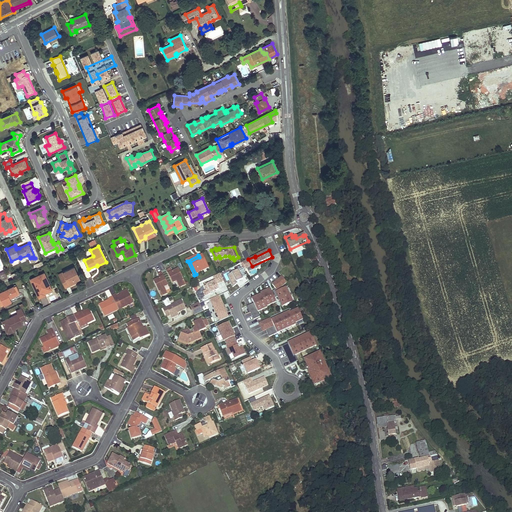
[(209,268),(203,255),(199,257),(190,262),(196,274),(209,268)]
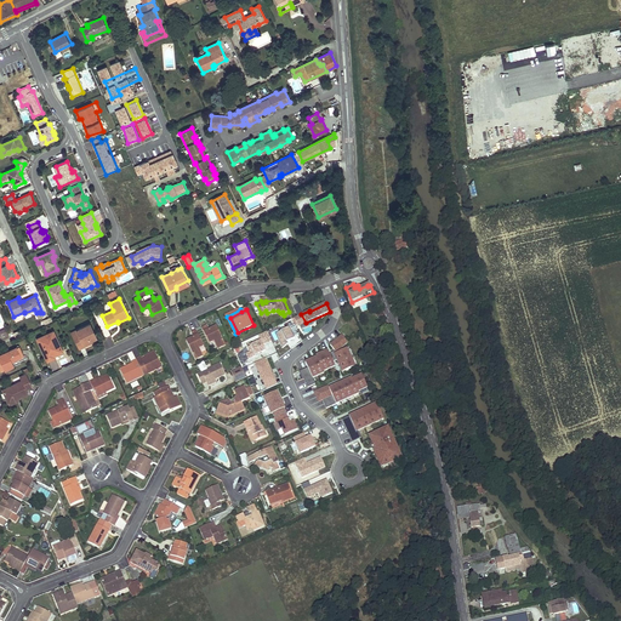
[(301,314),(294,319),(294,320),(296,320),(300,326),(306,323),(301,314)]
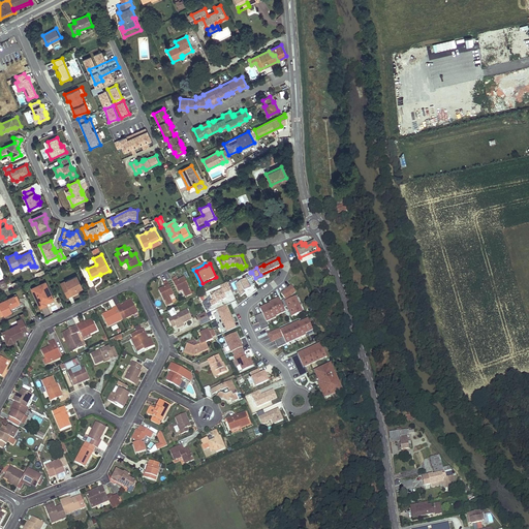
[(296,286),(307,283),(303,272),(292,275),(296,286)]
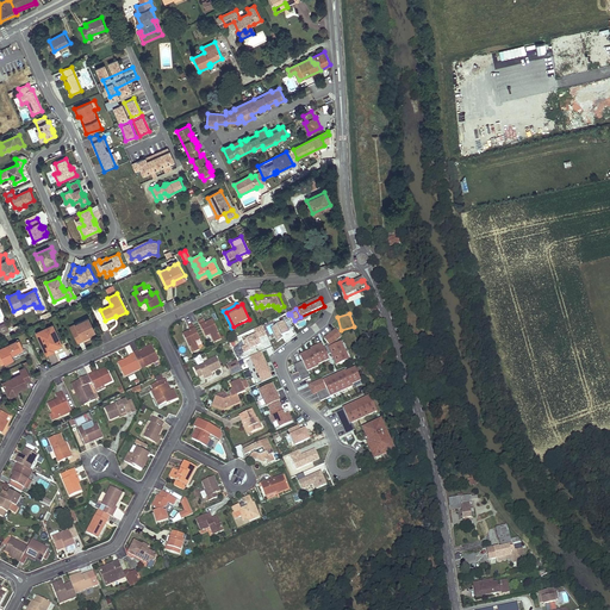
[(88,318),(75,324),(76,328),(72,330),(78,342),(91,336),(91,334),(95,331),(88,318)]
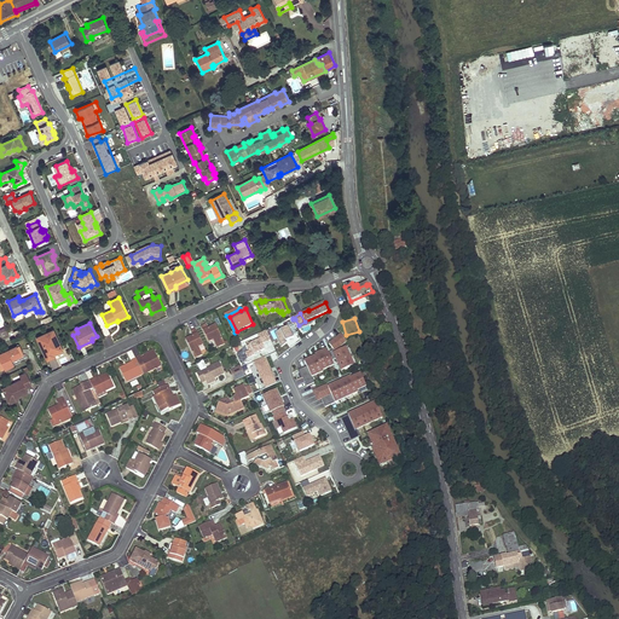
[(275,333),(281,345),(299,337),(293,324),(275,333)]
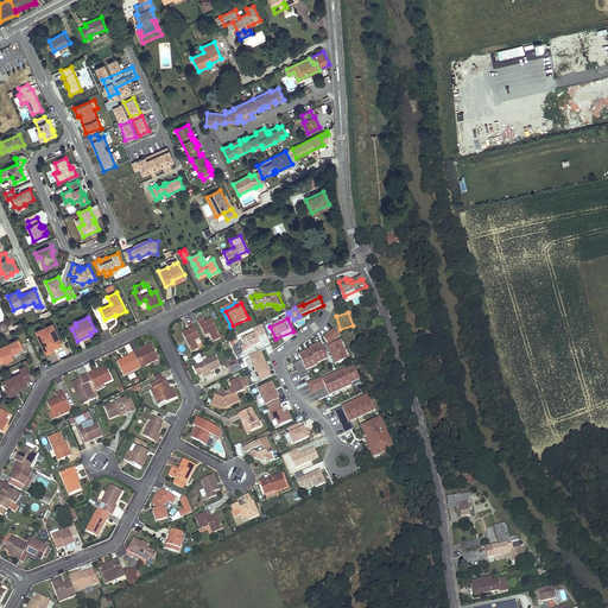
[(203,320),(198,321),(206,336),(210,334),(214,342),(221,337),(213,320),(206,323),(203,320)]
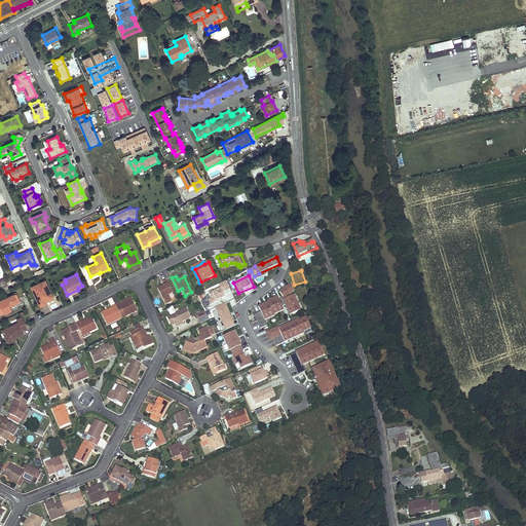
[(44,280),(31,287),(39,304),(45,301),(45,299),(52,296),(44,280)]
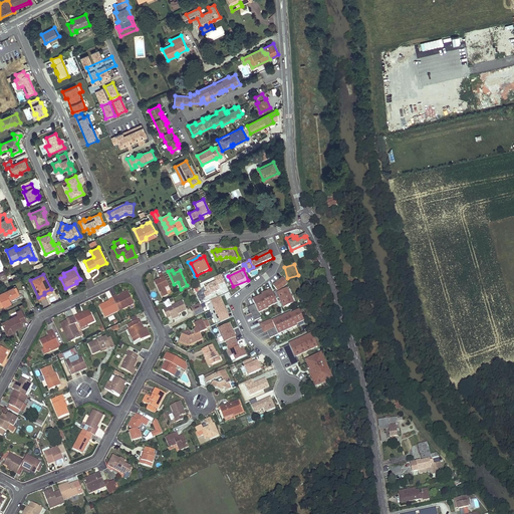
[(164,274),(160,275),(161,279),(155,282),(162,297),(168,294),(166,288),(170,286),(164,274)]
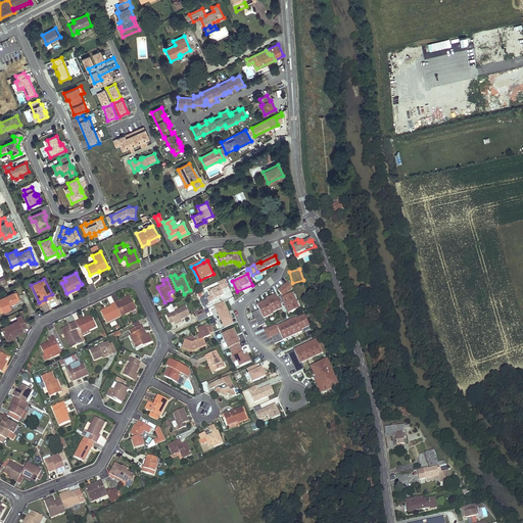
[(222,290),(229,287),(225,279),(218,282),(222,290)]
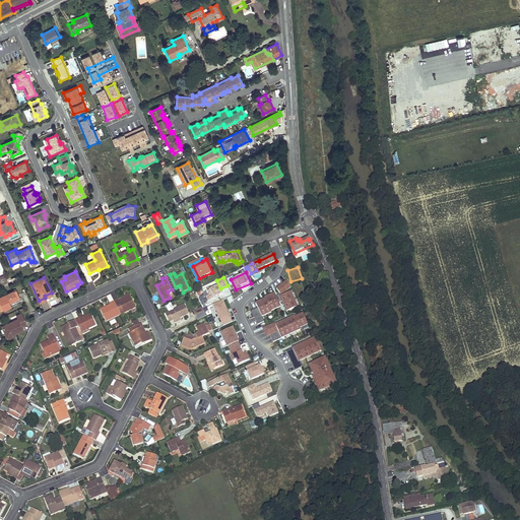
[(281,296),(291,287),(286,280),(275,288),(281,296)]
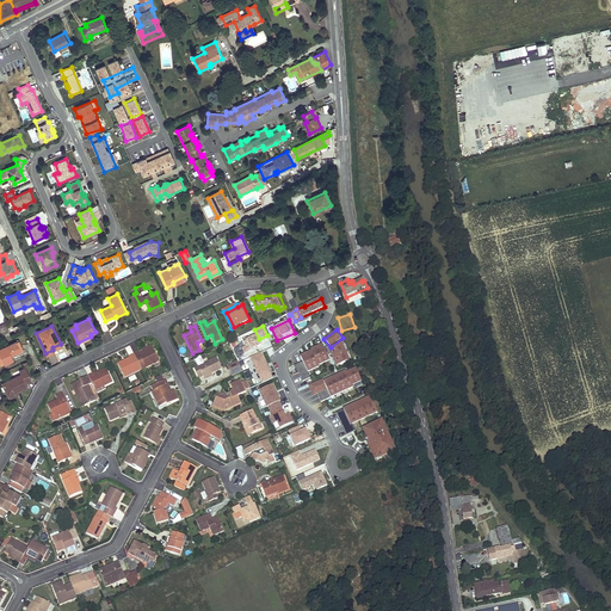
[(246,340),(251,351),(261,346),(257,335),(246,340)]
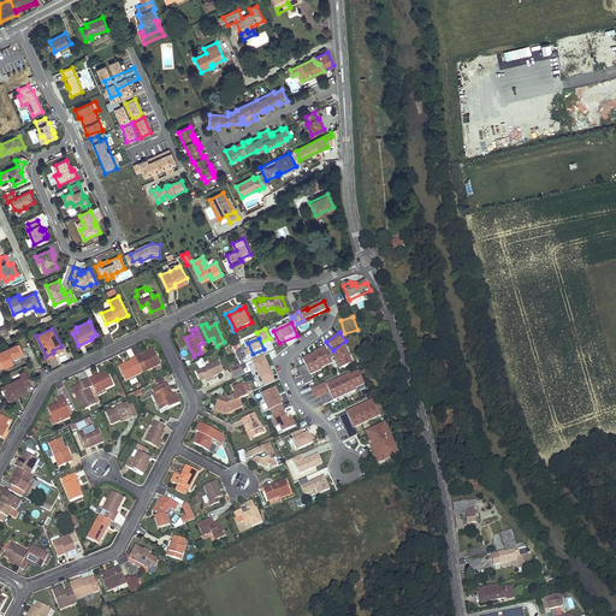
[(12,359),(21,354),(16,344),(0,351),(0,357),(5,367),(13,362),(12,359)]
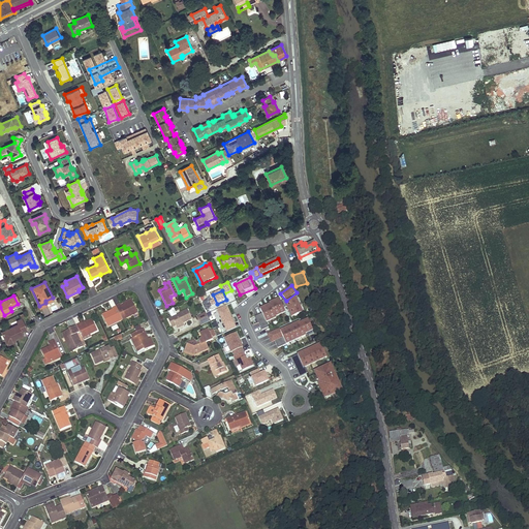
[(284,302),(291,318),(303,313),(297,297),(284,302)]
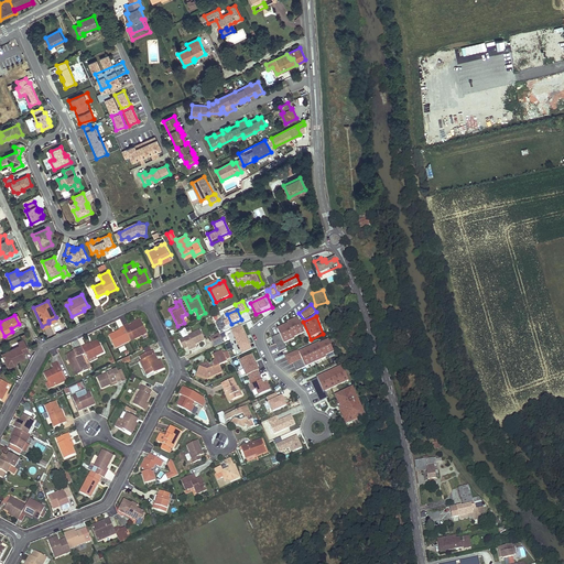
[(284,344),(305,335),(299,318),(277,328),(279,335),(273,337),(279,351),(286,349),(284,344)]
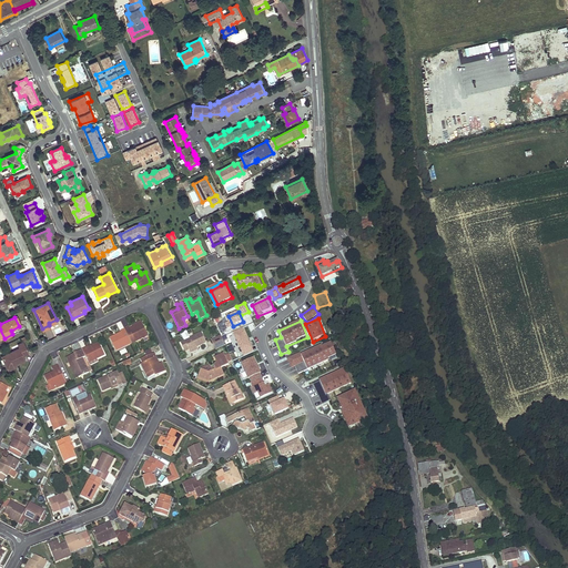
[(130,326),(125,328),(132,343),(133,344),(149,336),(143,323),(134,327),(130,330),(130,326)]
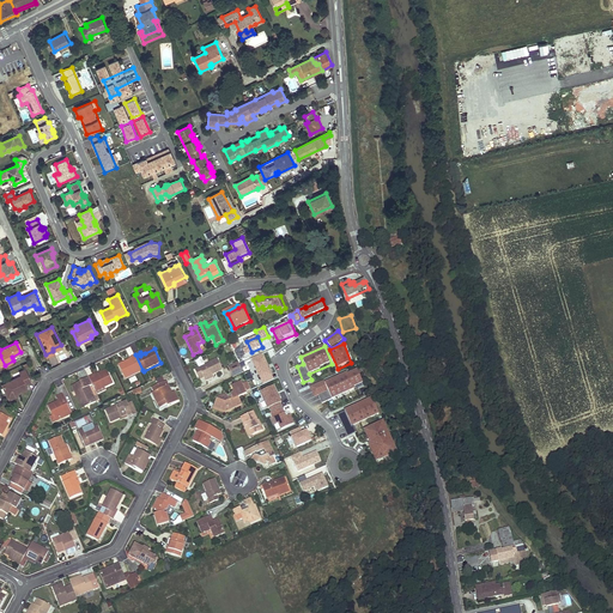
[(263,353),(252,358),(262,384),(274,380),(263,353)]
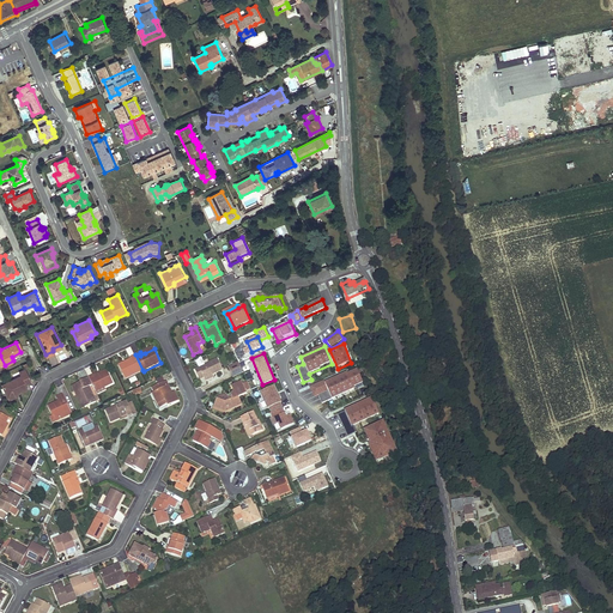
[(131,359),(120,365),(126,378),(143,370),(135,354),(131,357),(131,359)]
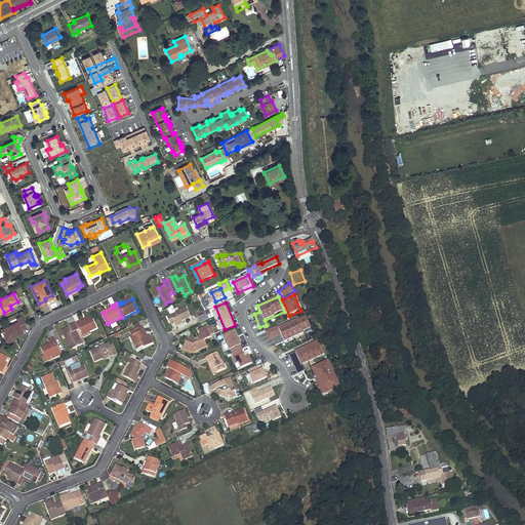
[(192,317),(187,308),(176,313),(172,306),(168,308),(171,315),(167,317),(171,325),(175,323),(175,324),(192,317)]
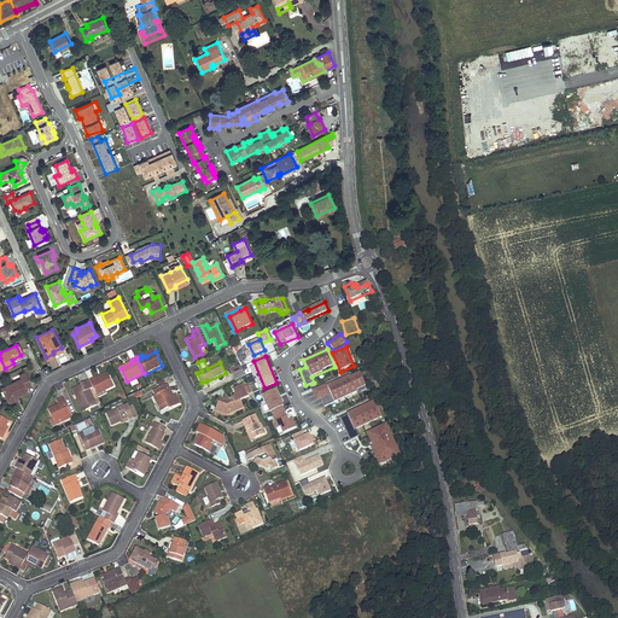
[(235,380),(246,375),(242,365),(231,369),(235,380)]
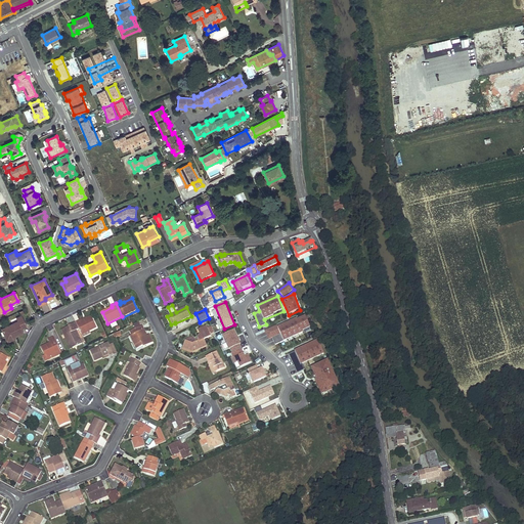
[(18,321),(2,329),(7,340),(13,337),(23,333),(22,329),(27,326),(22,315),(16,318),(18,321)]
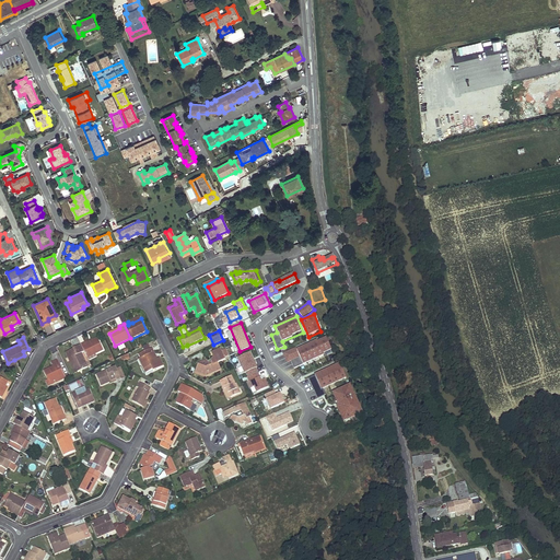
[(294,368),(333,353),(326,337),(282,354),(287,363),(292,361),(294,368)]
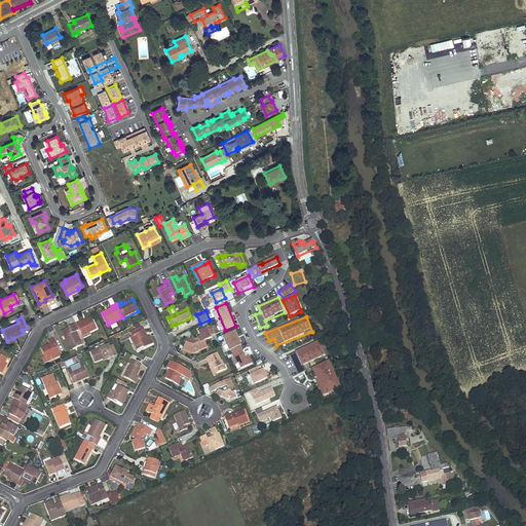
[(80,322),(76,324),(80,330),(82,335),(89,331),(90,332),(98,329),(92,317),(88,320),(81,324),(80,322)]
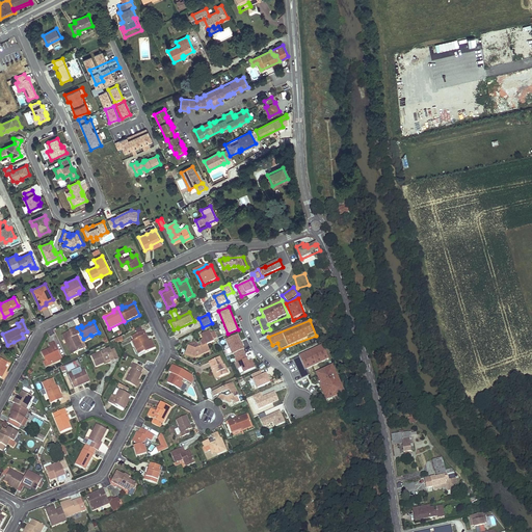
[(71,331),(63,335),(65,339),(67,338),(75,353),(84,349),(77,336),(81,334),(77,327),(70,330),(71,331)]
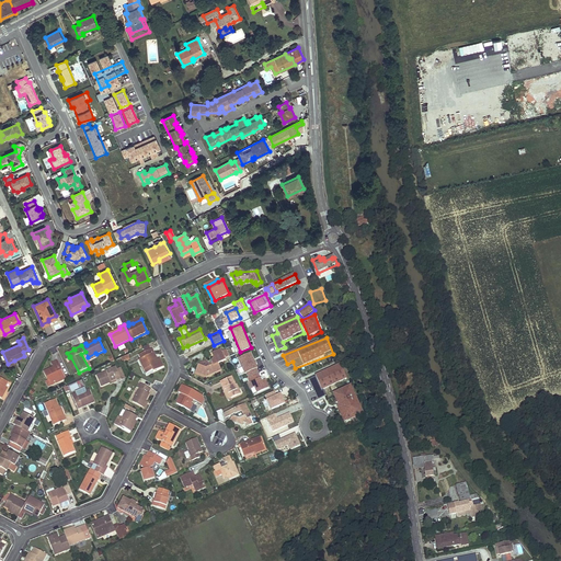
[(152,348),(140,355),(142,358),(146,365),(144,366),(147,374),(153,370),(155,371),(164,366),(160,358),(156,361),(152,354),(155,353),(152,348)]
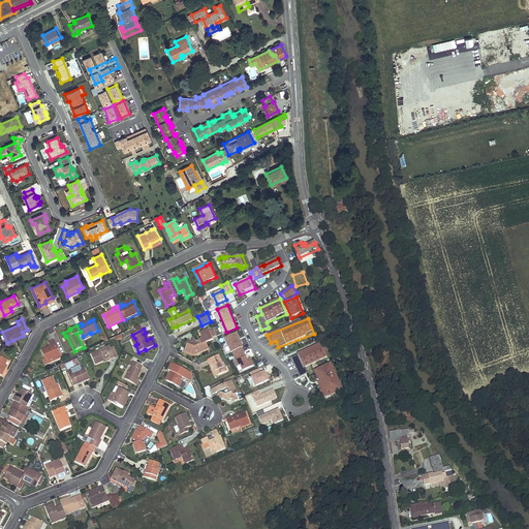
[(192,346),(187,345),(185,351),(195,354),(209,349),(206,342),(213,339),(208,330),(200,333),(203,338),(200,343),(201,344),(194,347),(192,346)]
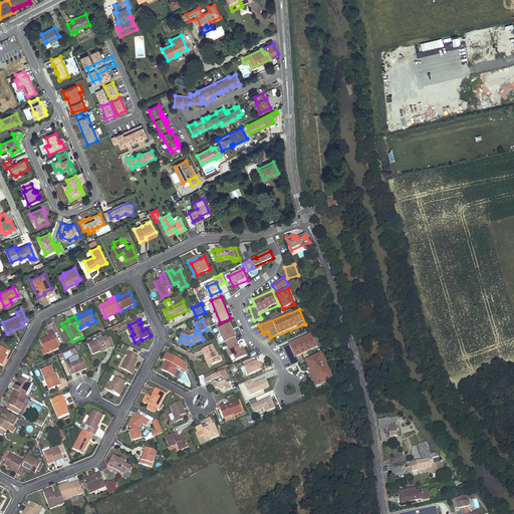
[(78,322),(74,324),(81,337),(84,335),(80,328),(80,327),(78,322)]
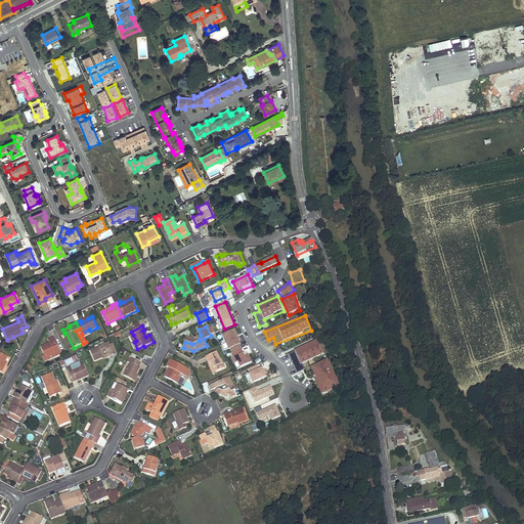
[(234,368),(252,363),(249,354),(244,355),(235,329),(223,333),(234,368)]
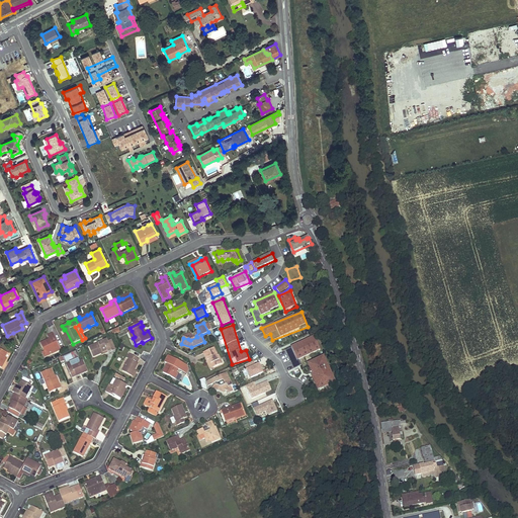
[(65,329),(64,330),(71,345),(73,344),(65,329)]
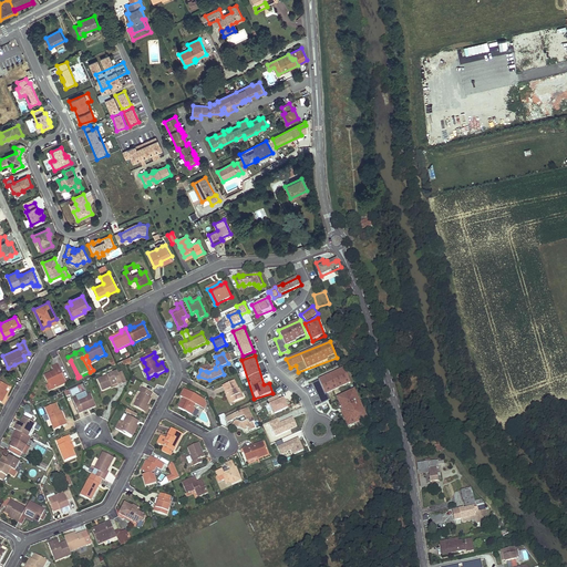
[(59,364),(53,367),(55,371),(45,375),(50,384),(52,390),(58,387),(55,384),(60,382),(61,384),(66,382),(59,364)]
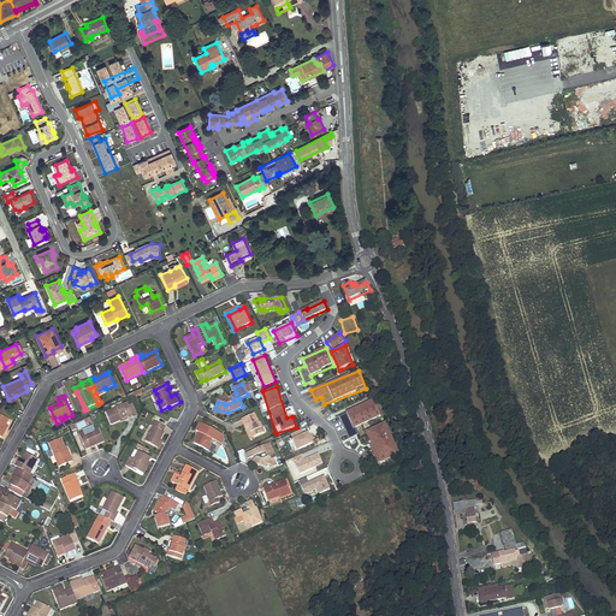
[(357,434),(355,428),(381,418),(374,401),(339,414),(349,438),(357,434)]
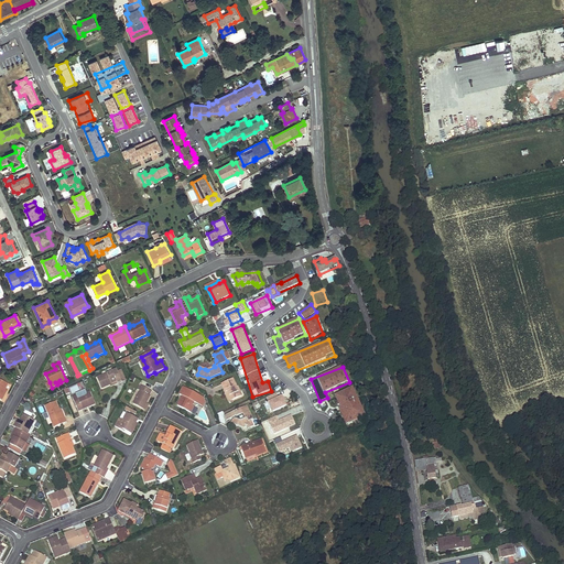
[(114,371),(97,378),(101,388),(110,384),(111,386),(122,381),(120,375),(123,373),(121,370),(114,372),(114,371)]
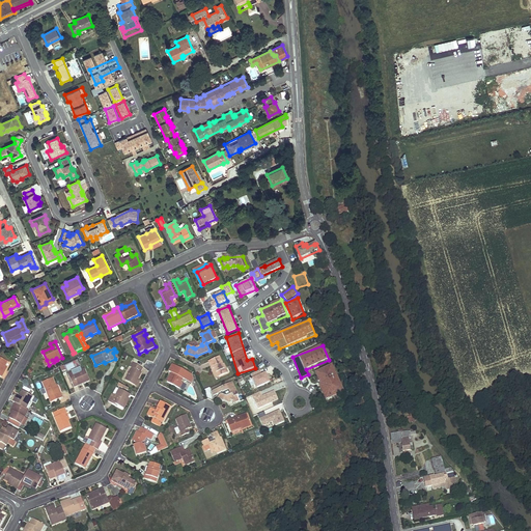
[(0,357),(0,375),(2,378),(6,369),(4,368),(6,366),(8,362),(0,357)]
